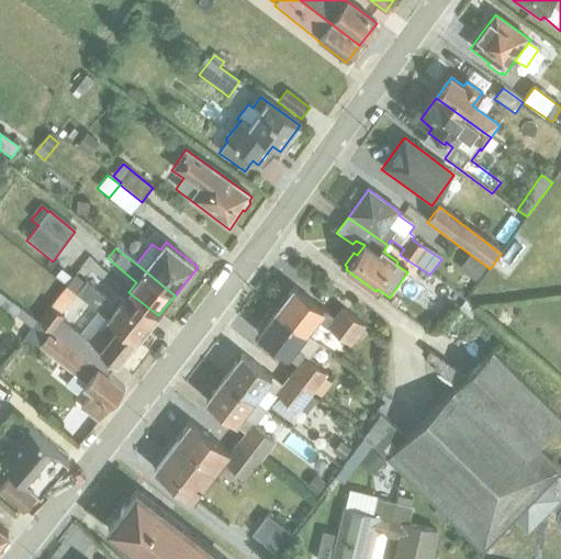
[(486,266),(471,255),(459,270),(474,282),(486,266)]
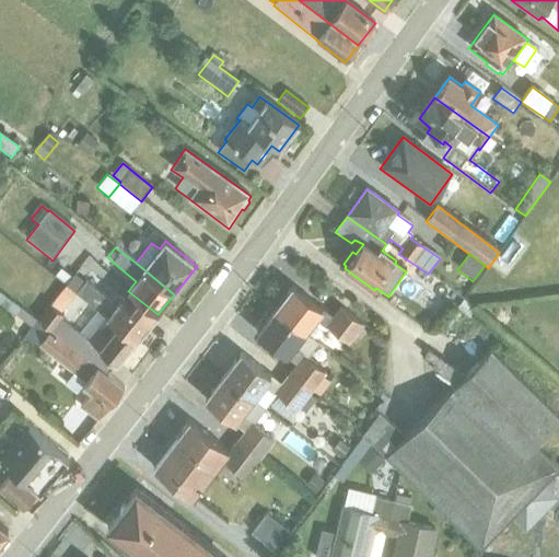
[(97,312),(136,341),(158,314),(138,299),(130,308),(117,296),(112,303),(85,282),(77,294),(97,312)]
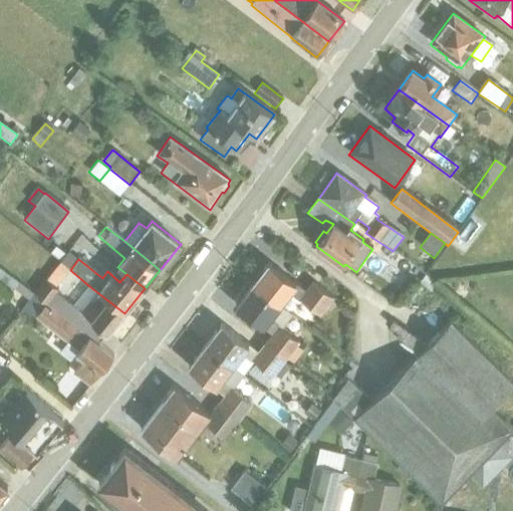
[(251,285),(280,307),(290,294),(299,302),(300,300),(320,317),(334,299),(312,282),(305,291),(267,263),(251,285)]
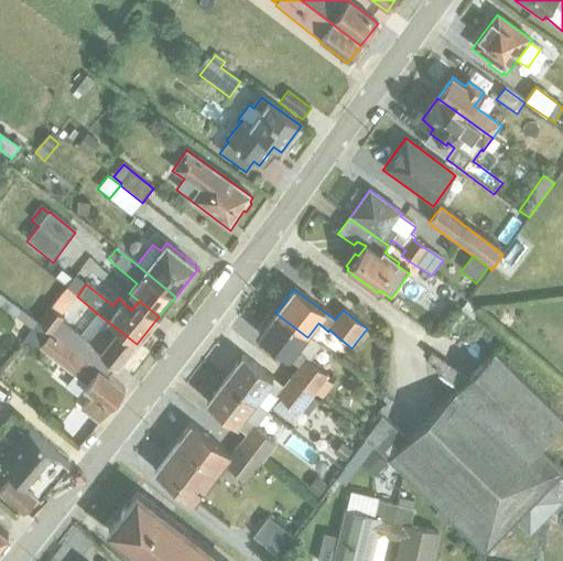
[(38,325),(108,379),(137,344),(98,314),(80,337),(63,322),(65,319),(62,316),(77,297),(66,290),(38,325)]
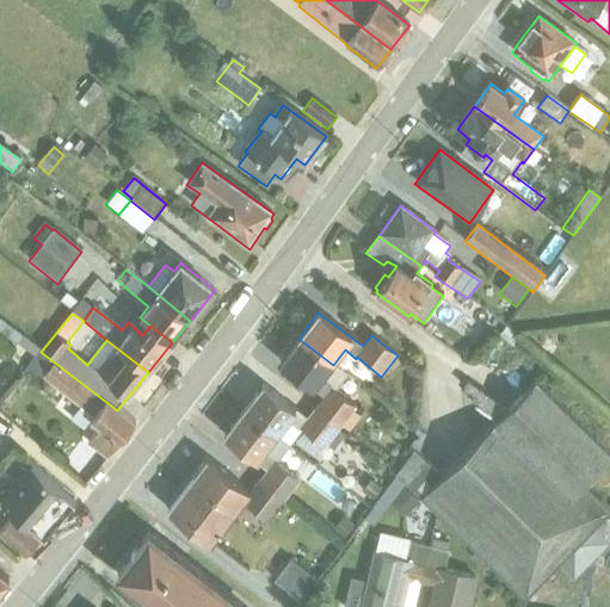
[(30,366),(41,352),(0,321),(0,341),(12,351),(18,344),(35,355),(26,364),(30,366)]
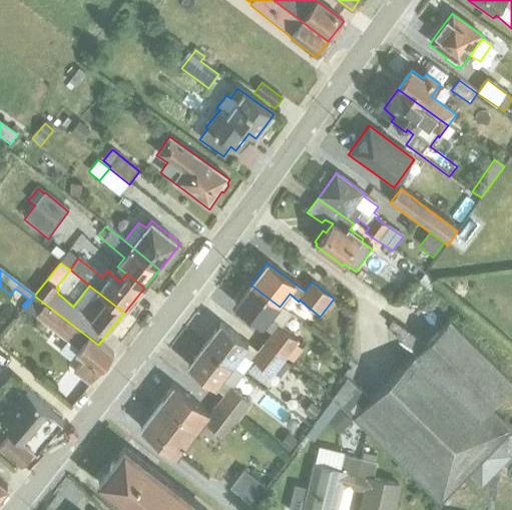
[(264,344),(286,360),(287,359),(294,364),(303,352),(297,347),(299,343),(281,330),(292,316),(280,307),(250,285),(233,306),(271,335),(264,344)]
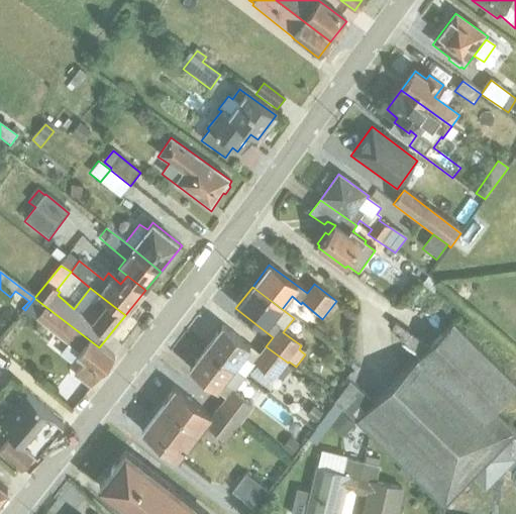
[(34,298),(25,310),(68,345),(61,355),(71,364),(76,357),(84,364),(75,377),(90,389),(114,358),(99,347),(34,298)]
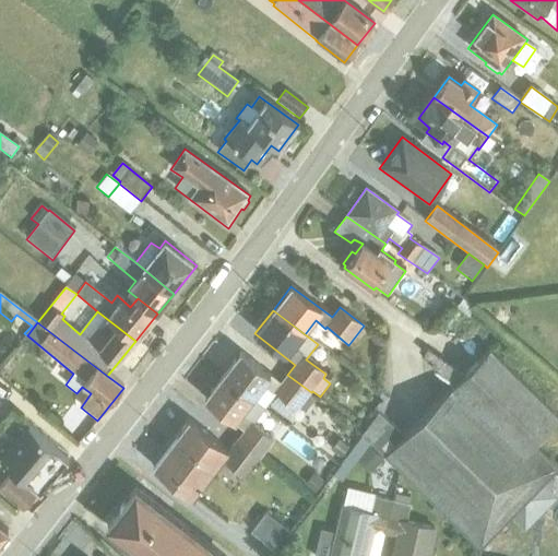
[(523,456),(534,445),(557,418),(557,415),(490,350),(453,388),(523,456)]
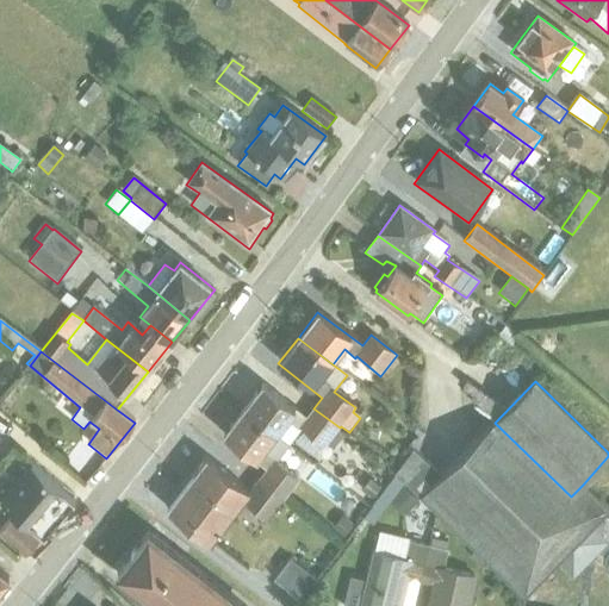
[(242,411),(290,447),(302,430),(303,431),(322,447),(324,448),(340,428),(314,408),(306,418),(261,385),(242,411)]
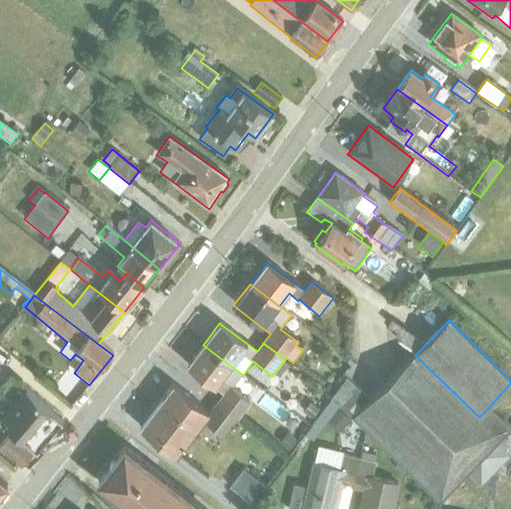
[(216,404),(238,421),(252,403),(233,389),(243,375),(203,345),(186,366),(223,395),(216,404)]
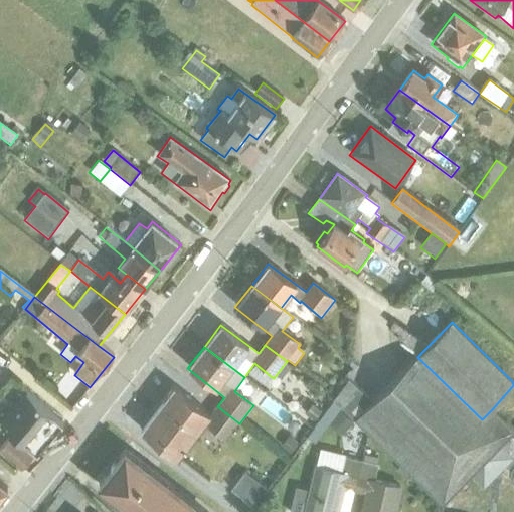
[(334,401),(339,406),(401,467),(411,477),(443,507),(513,431),(492,409),(482,419),(417,357),(372,402),(349,380),(334,401)]
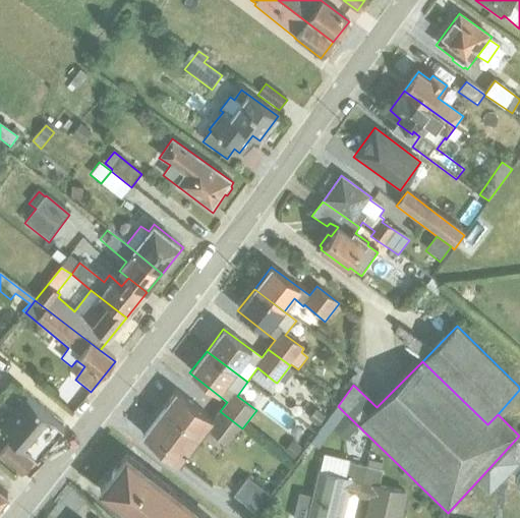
[(275,382),(258,368),(251,378),(268,391),(275,382)]
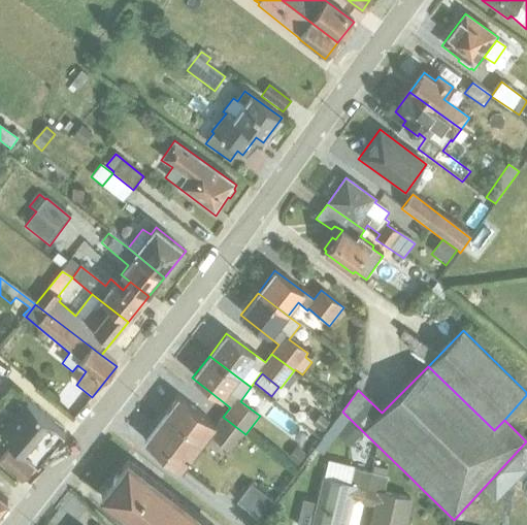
[(0,431),(35,464),(37,465),(64,434),(21,397),(1,421),(0,422),(0,431)]
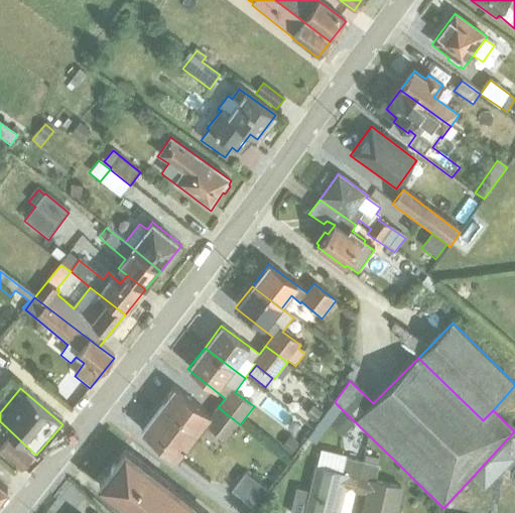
[(240,424),(218,407),(211,416),(174,388),(140,431),(178,461),(206,425),(227,441),(240,424)]
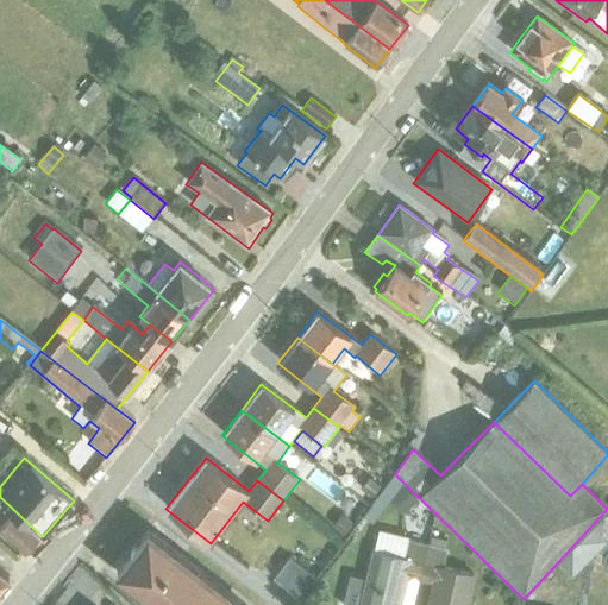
[(401,480),(395,474),(370,509),(376,512),(401,480)]
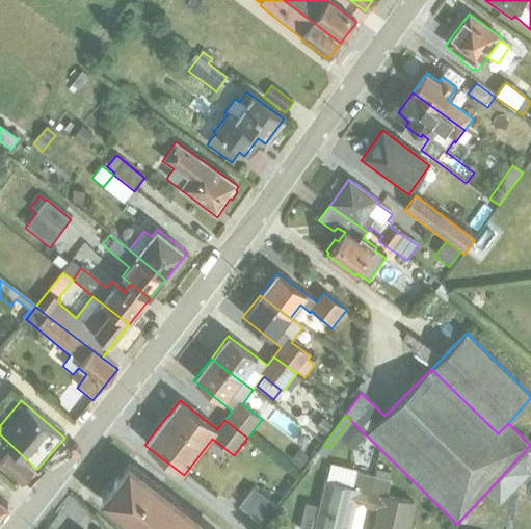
[(0,425),(1,424),(0,423),(0,466),(21,484),(35,468),(0,434),(0,425)]
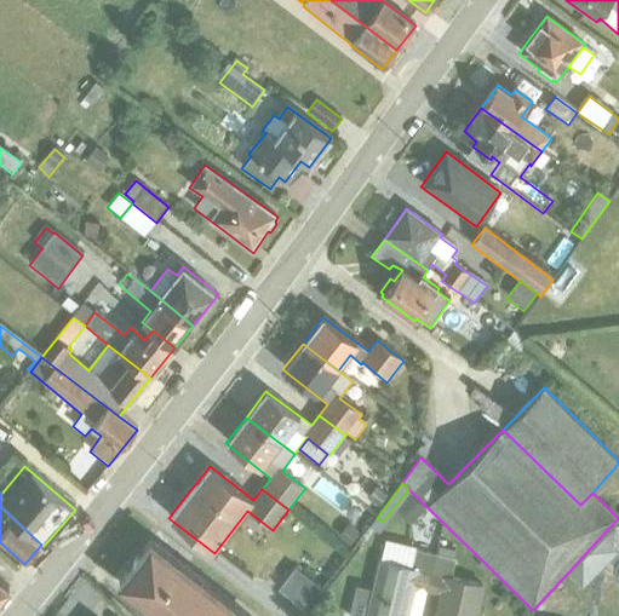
[(408,495),(395,510),(411,525),(424,510),(408,495)]
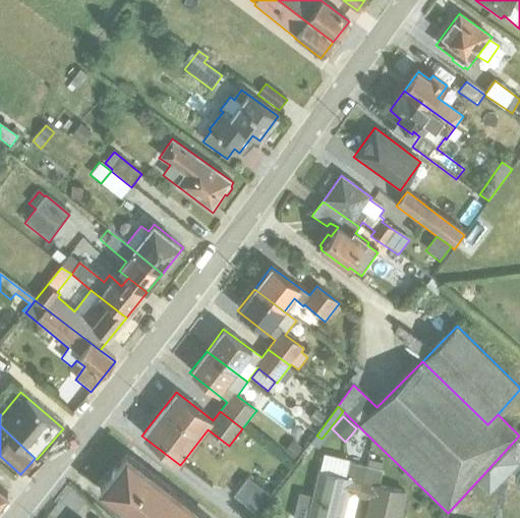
[(311,497),(306,517),(340,517),(346,496),(358,498),(359,499),(366,467),(324,455),(311,497)]
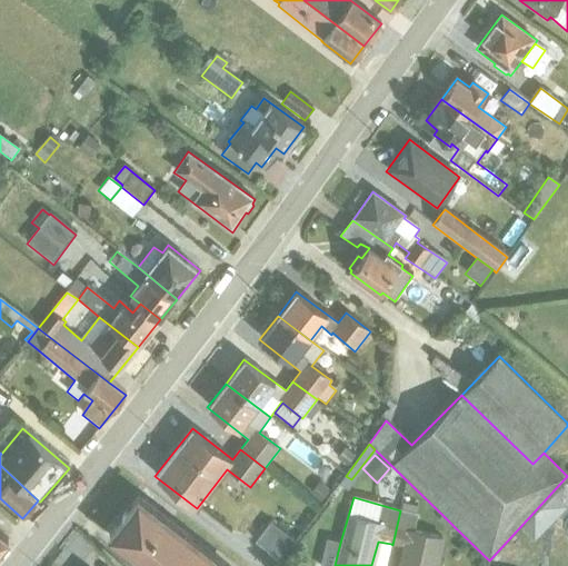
[(222,565),(138,499),(109,536),(147,565),(222,565)]
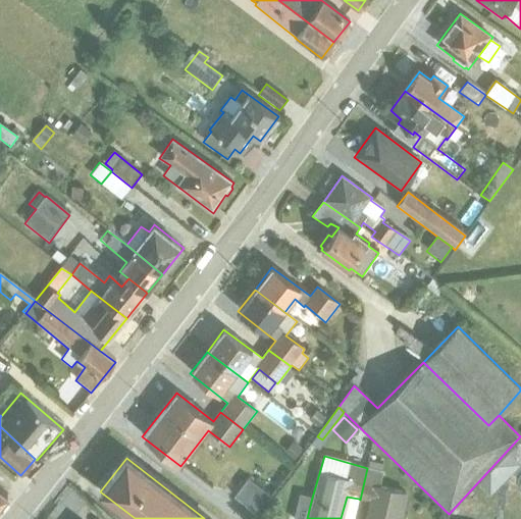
[(367,468),(360,500),(371,502),(367,518),(400,518),(406,494),(379,487),(383,465),(369,461),(367,468)]
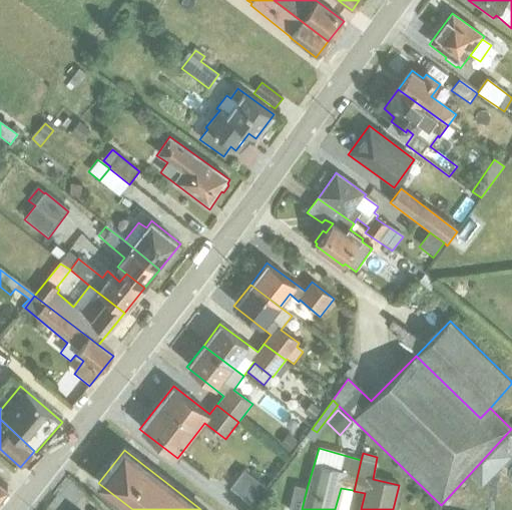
[(207,476),(224,488),(237,468),(221,457),(207,476)]
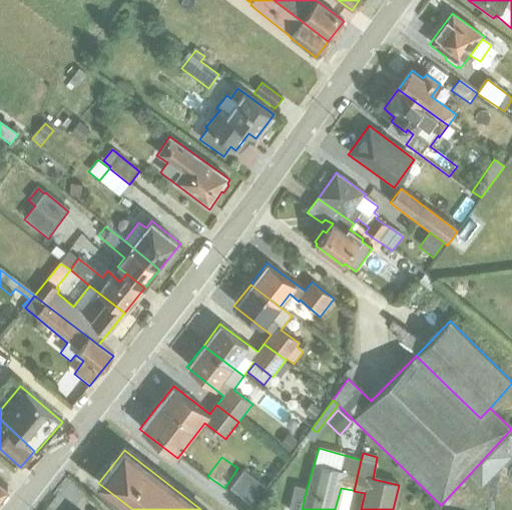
[(410,475),(400,465),(395,470),(405,480),(410,475)]
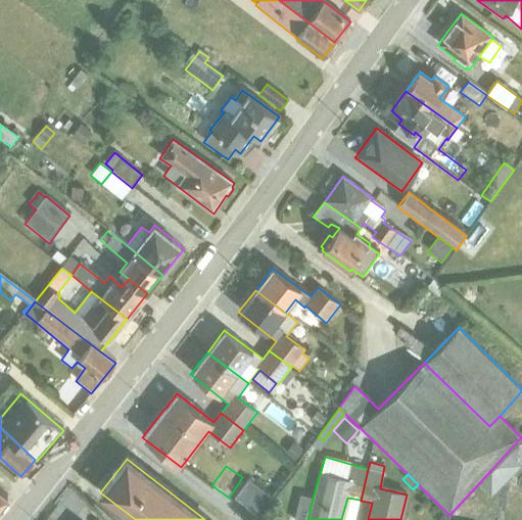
[(248,480),(236,499),(257,514),(271,497),(248,480)]
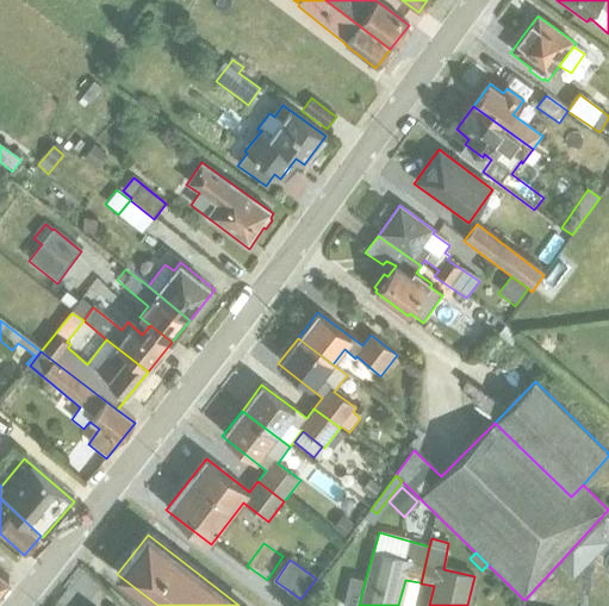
[(359,605),(365,581),(350,578),(343,605),(359,605)]
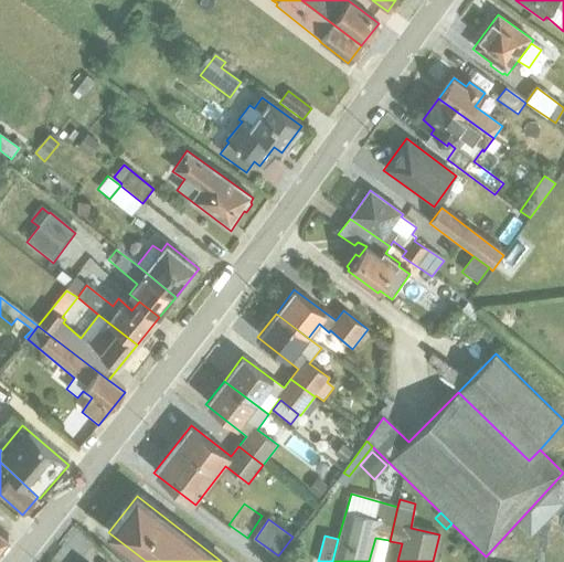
[(375,538),(369,561),(383,561),(389,540),(375,538)]
